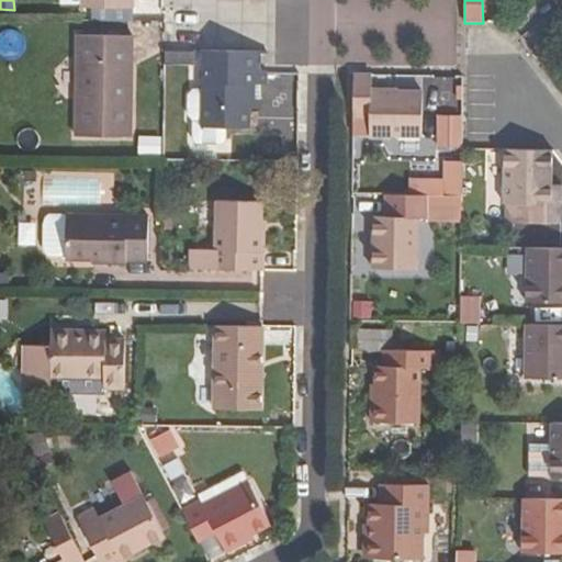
[(0,58),(23,55),(19,29),(0,31),(0,58)]
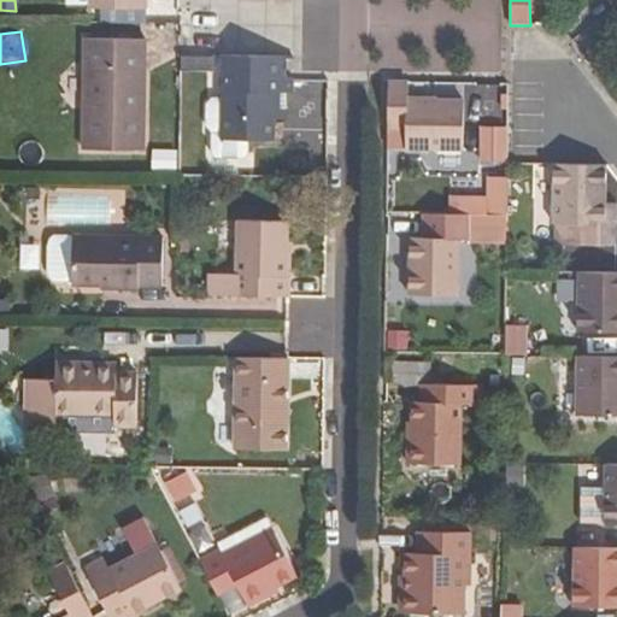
[(83,150),(144,150),(145,39),(84,37),(83,150)]
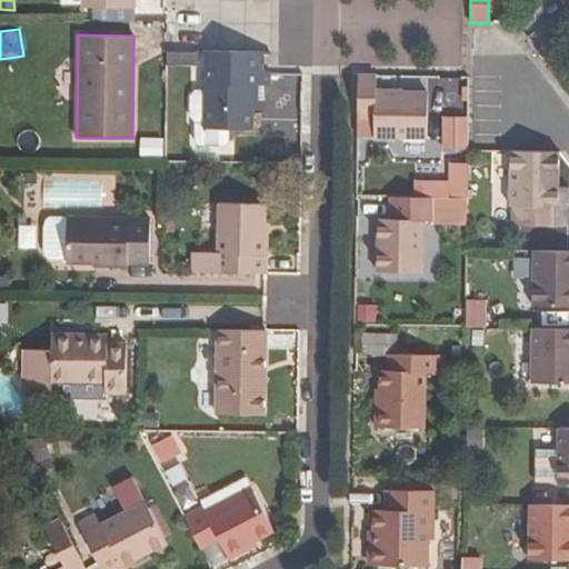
[(167,62),(196,63),(196,50),(167,50),(167,62)]
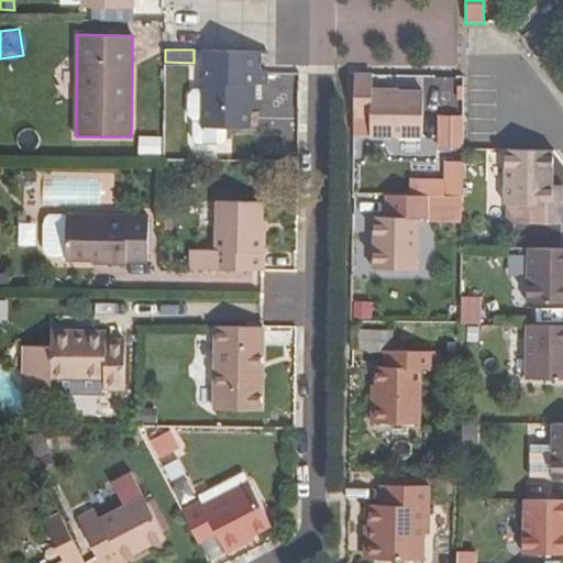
[(203,50),(203,89),(194,89),(188,95),(188,114),(192,120),(192,141),(197,144),(222,144),(225,141),(227,128),(250,129),(251,108),(262,108),(262,85),(267,85),(267,73),(267,70),(262,70),(262,51),(203,50)]
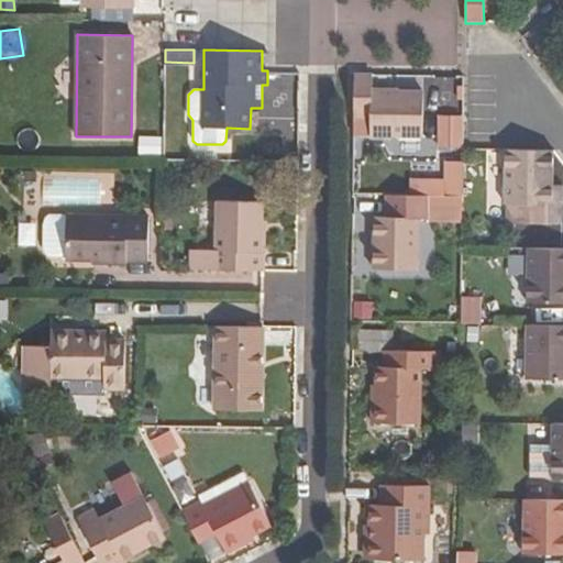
[(422,136),(422,92),(372,91),(373,75),(355,75),(354,119),(354,134),(422,136)]
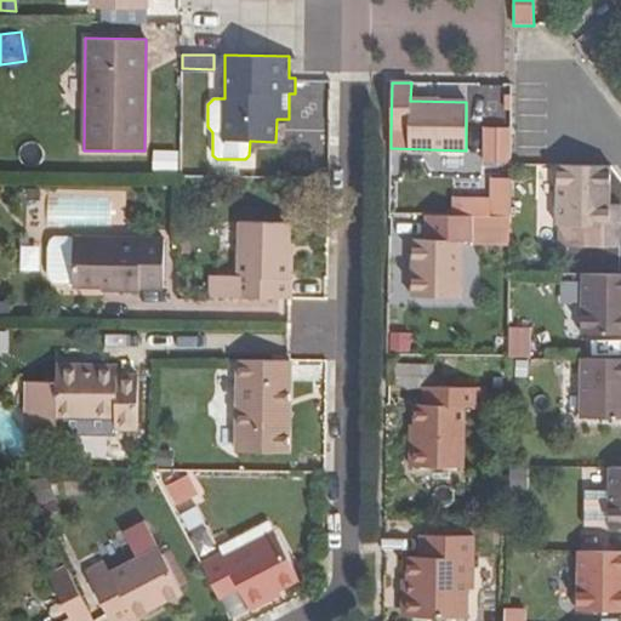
[(485,163),(507,163),(508,130),(486,129),(485,163)]
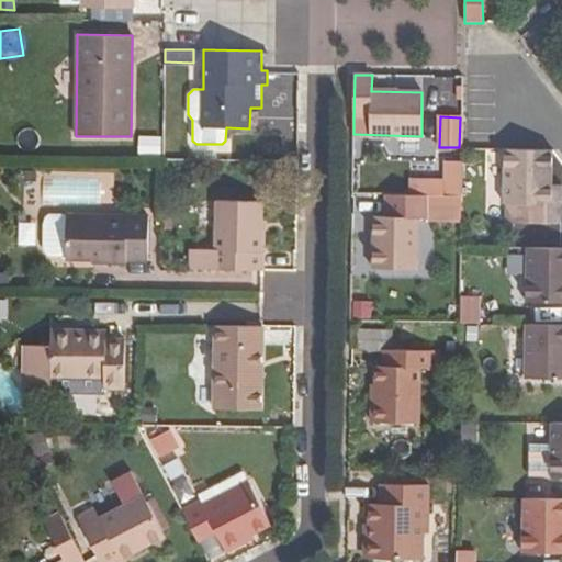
[(139,156),(160,156),(160,139),(139,139),(139,156)]
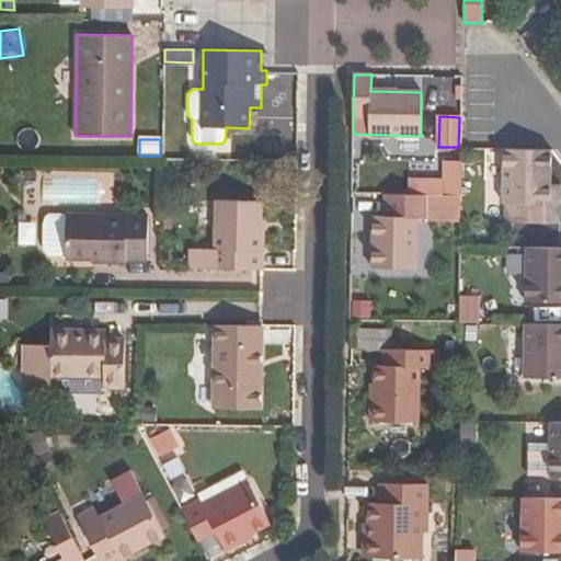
[(560,225),(560,185),(549,185),(550,151),(502,149),(502,204),(505,203),(505,224),(560,225)]
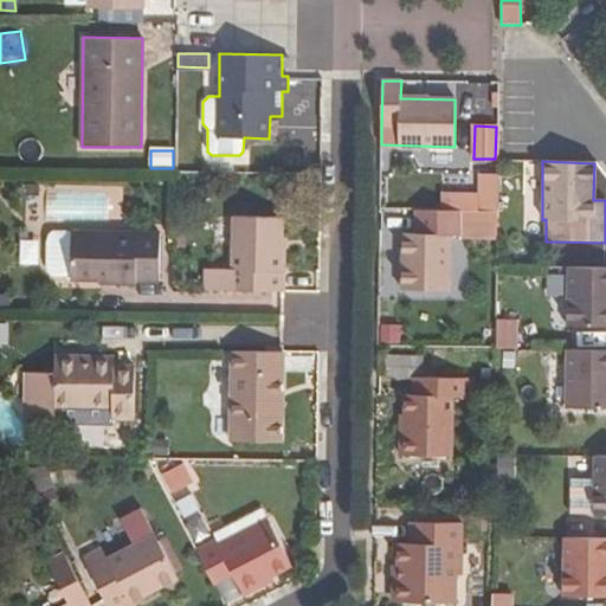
[(234,217),(233,271),(206,271),(206,290),(284,291),(284,272),(281,272),(282,218),(234,217)]
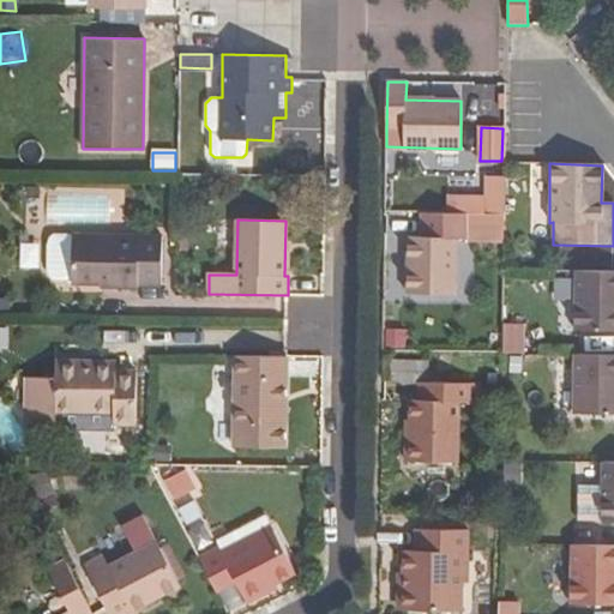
[(72,280),(73,235),(54,235),(52,238),(49,246),(49,269),(50,276),(54,278),(72,280)]
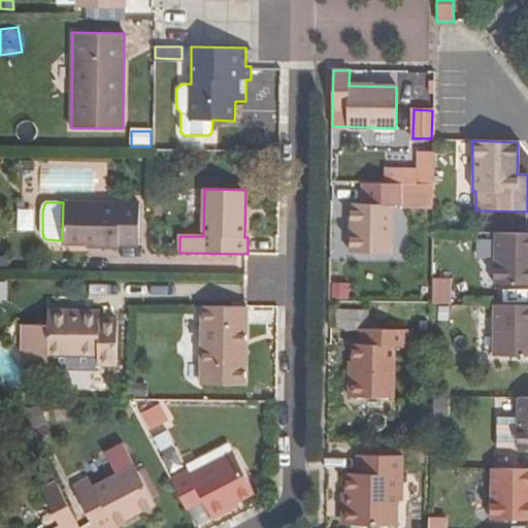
[(62,240),(62,243),(99,244),(99,246),(119,246),(119,244),(139,244),(139,203),(63,202),(62,240)]
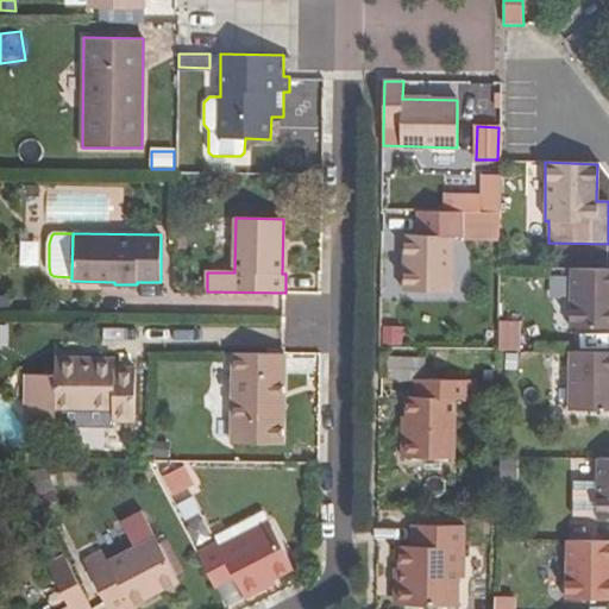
[(406,234),(405,290),(451,292),(452,236),(406,234)]
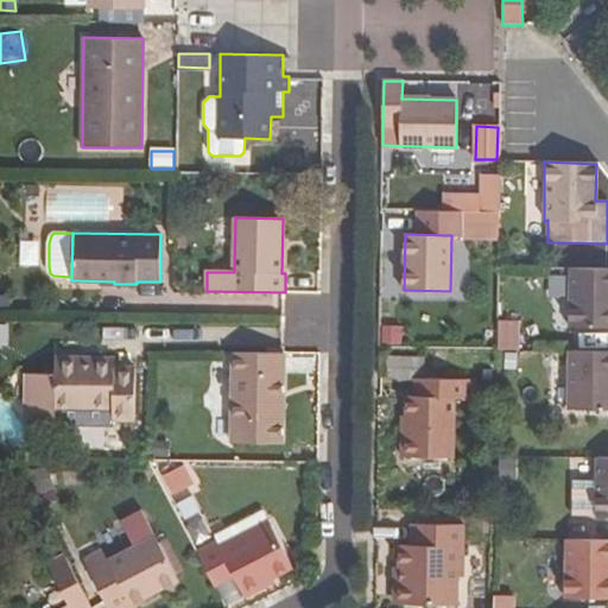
[(36,264),(37,239),(18,239),(17,263),(36,264)]
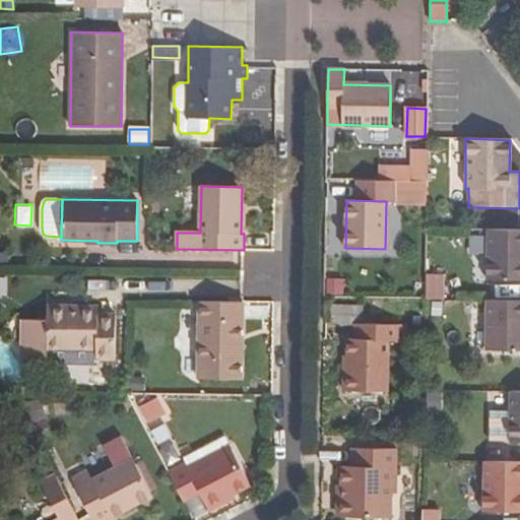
[(519,231),(486,231),(486,279),(519,279),(519,231)]
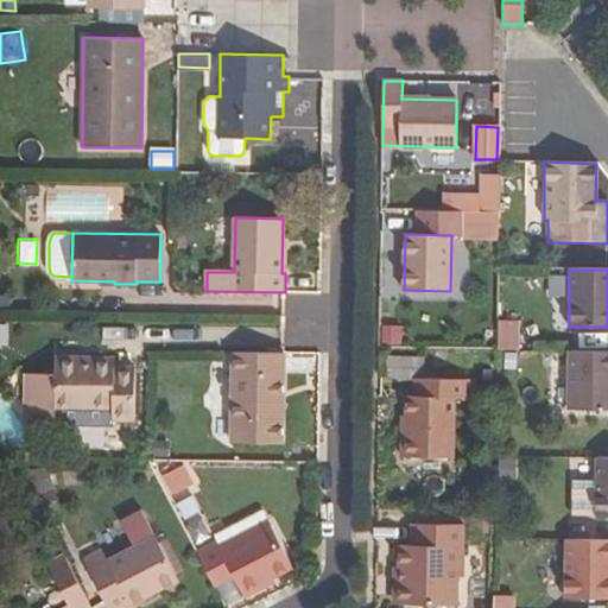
[(515,348),(518,318),(495,317),(493,347),(515,348)]
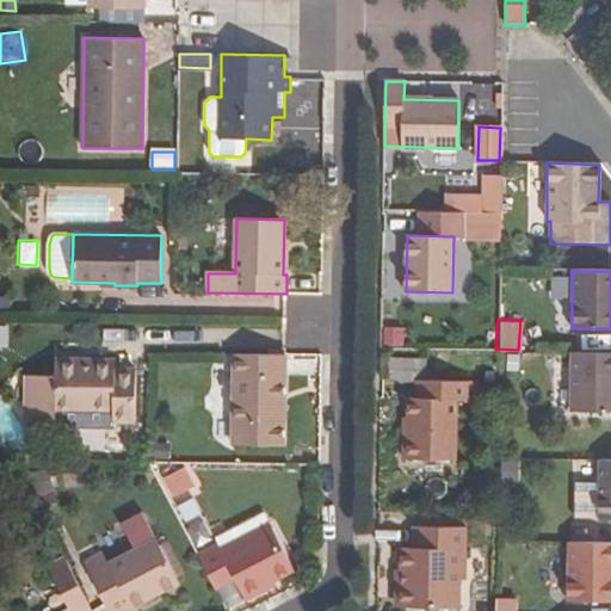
[(610,352),(572,352),(572,412),(610,412),(610,352)]
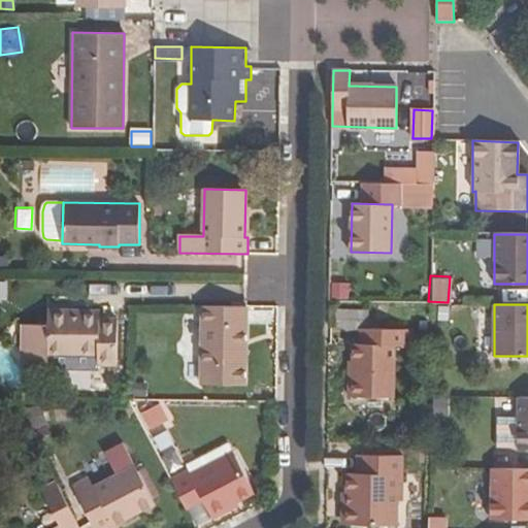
[(203,306),(203,386),(248,385),(246,305),(203,306)]
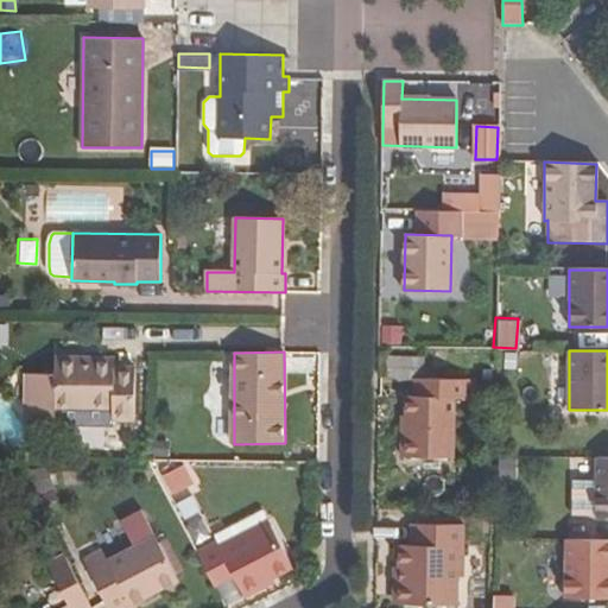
[(134,419),(135,367),(114,367),(114,359),(55,358),(55,373),(27,373),(27,417),(54,418),(54,409),(112,409),(112,418),(134,419)]
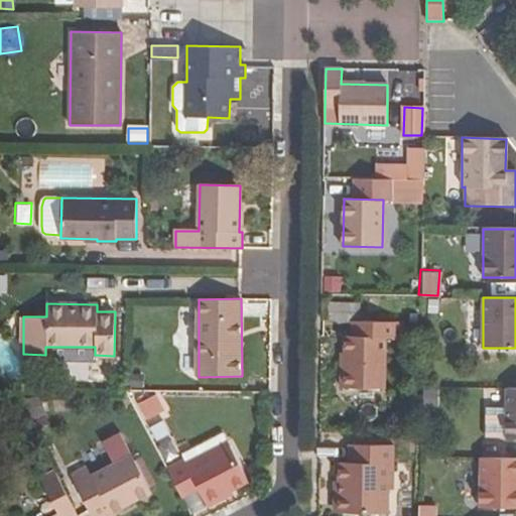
[(342,362),(342,388),(385,389),(386,338),(395,338),(396,321),(352,320),(352,336),(346,336),(345,362),(342,362)]
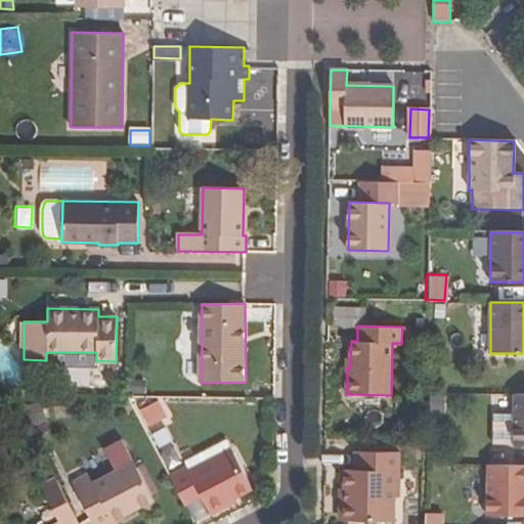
[(426,393),(427,413),(444,412),(443,392),(426,393)]
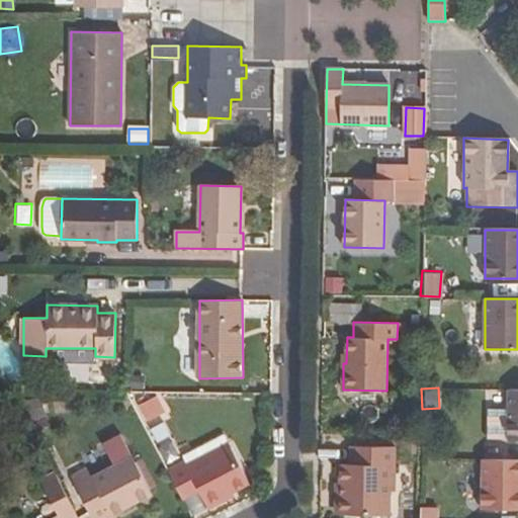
[(509,410),(508,440),(517,439),(517,390),(509,390),(509,410)]
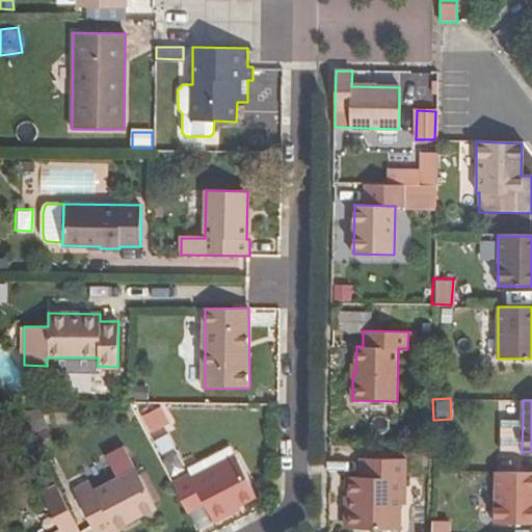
[(41,406),(22,410),(27,437),(46,433),(41,406)]
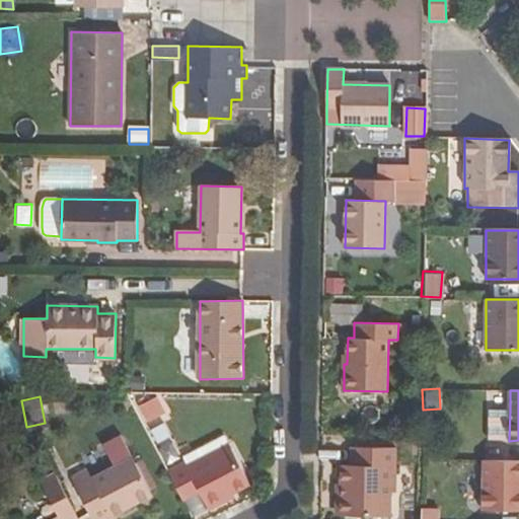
[(150,448),(169,442),(155,396),(136,402),(150,448)]
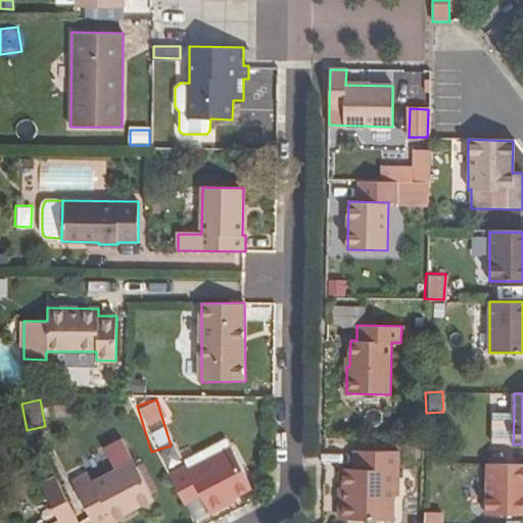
[(513,444),(514,414),(493,413),(492,443),(513,444)]
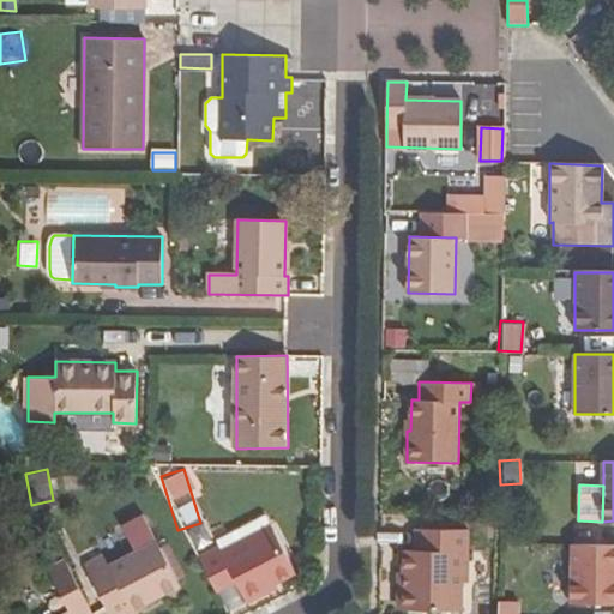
[(228,554),(274,530),(265,513),(220,539),(228,554)]
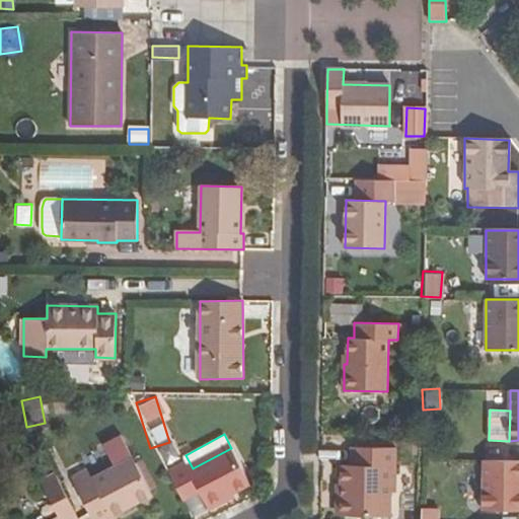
[(115,518),(150,501),(119,442),(100,451),(113,473),(89,485),(85,476),(70,485),(87,518),(115,518)]
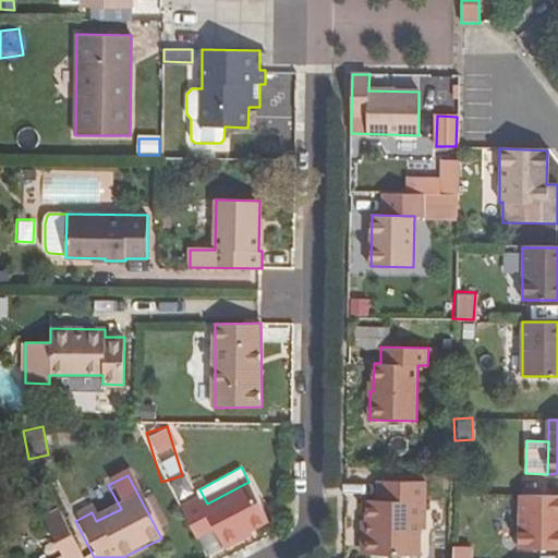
[(161,487),(173,507),(193,495),(182,475),(161,487)]
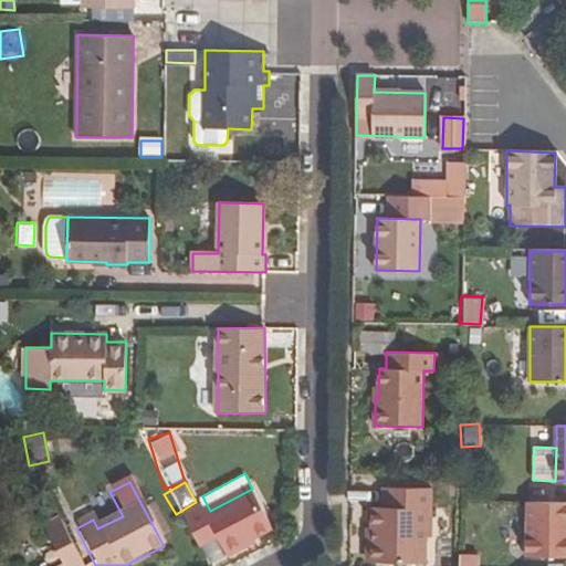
[(373,506),(371,530),(377,530),(377,562),(422,563),(425,563),(426,535),(432,535),(432,509),(432,488),(384,486),(384,507),(373,506)]
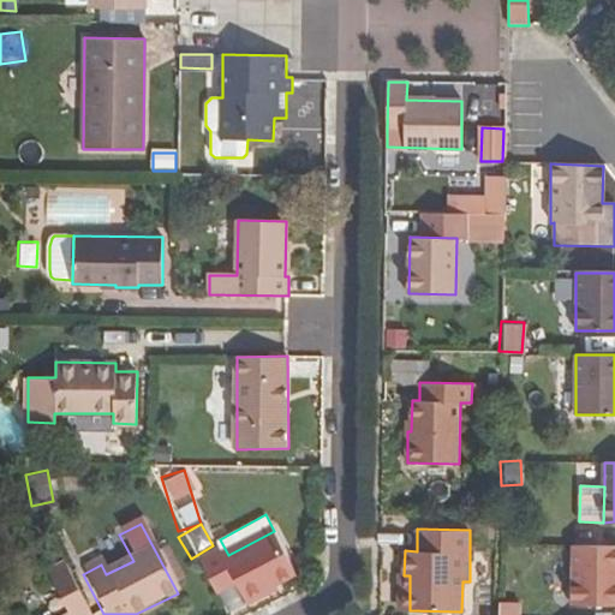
[(198,556),(216,592),(237,581),(248,603),(269,592),(267,589),(276,584),(297,573),(274,531),(228,555),(224,557),(221,551),(218,547),(198,556)]
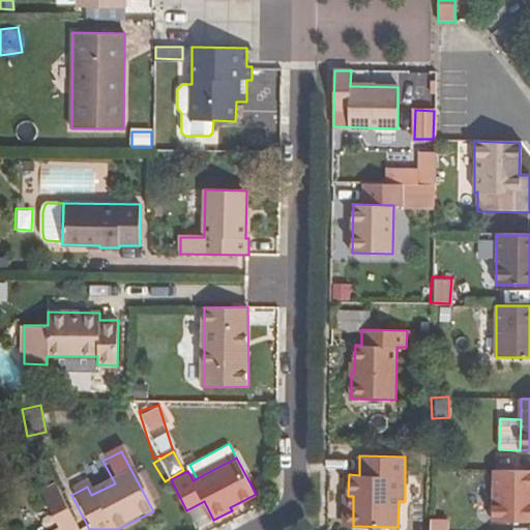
[(529,470),(494,470),(493,522),(529,522),(529,470)]
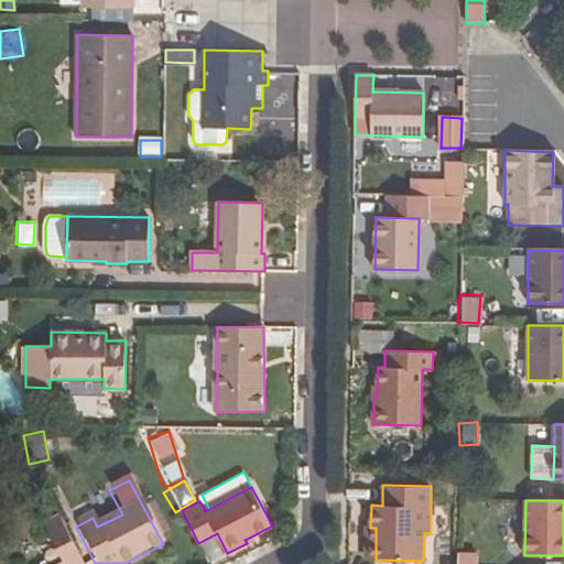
[(79,563),(56,519),(40,527),(60,563),(57,563),(79,563)]
